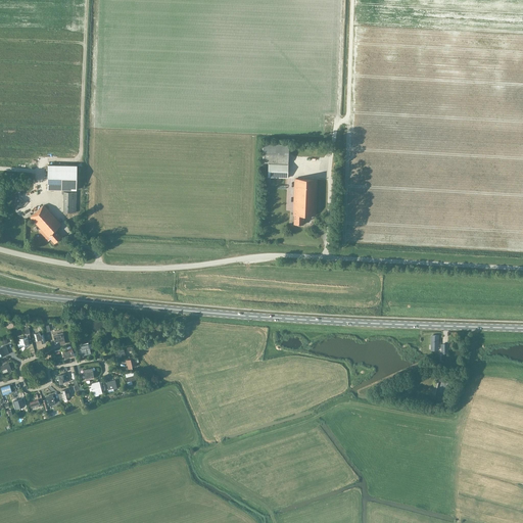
[(263,162),(288,163),(289,144),(263,143),(263,162)]
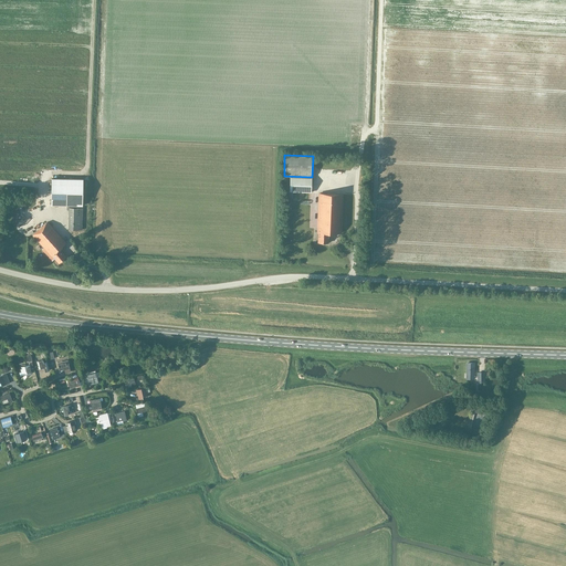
[(311,192),(312,178),(290,177),(290,191),(311,192)]
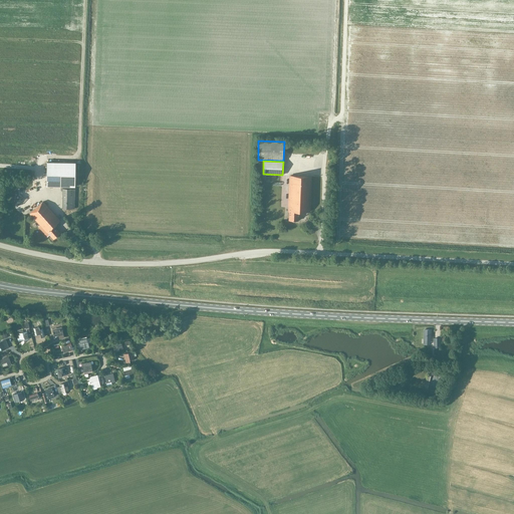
[(75,163),(47,162),(46,186),(75,187),(75,163)]
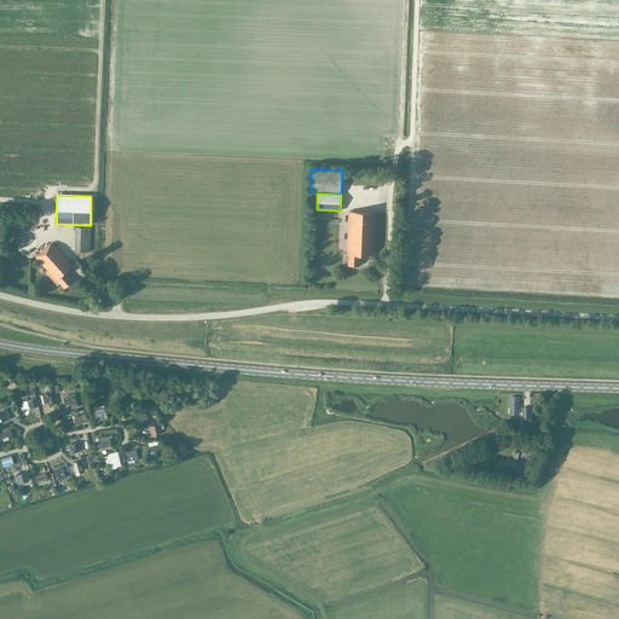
[(374,256),(375,212),(348,210),(347,255),(348,255),(348,266),(359,266),(359,255),(374,256)]
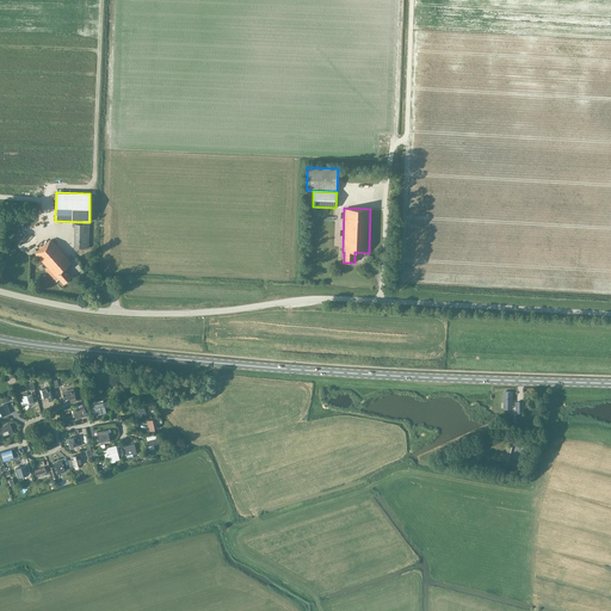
[(75,224),(74,248),(88,248),(90,224),(75,224)]
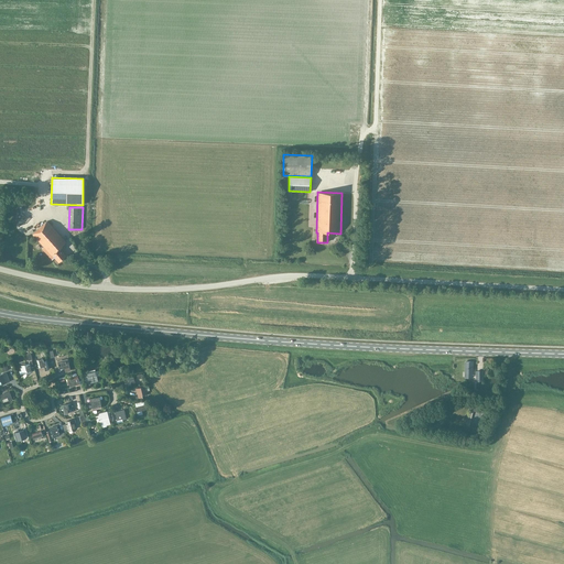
[(66,242),(47,221),(32,235),(33,235),(52,256),(50,257),(53,260),(55,258),(58,262),(66,256),(60,249),(66,242)]
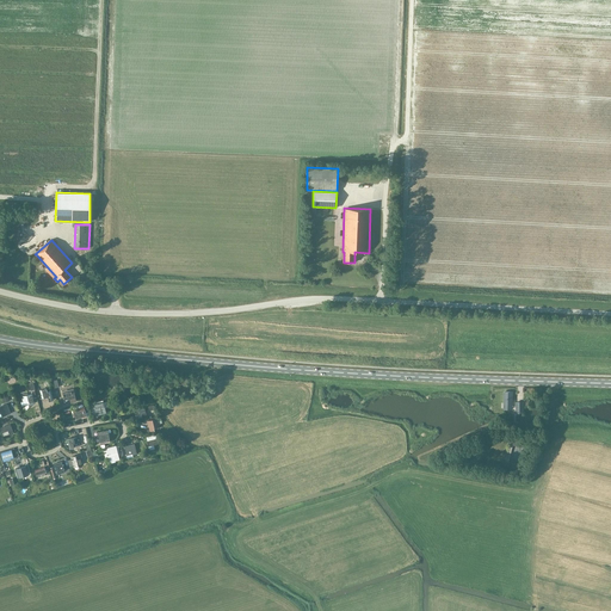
[(49,402),(54,401),(51,390),(48,390),(47,388),(39,390),(43,402),(49,400),(49,402)]
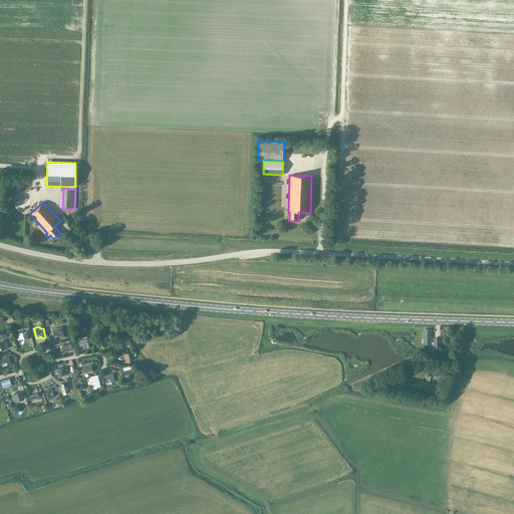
[(60,338),(63,337),(61,328),(53,330),(54,336),(58,335),(59,336),(60,336),(60,338)]
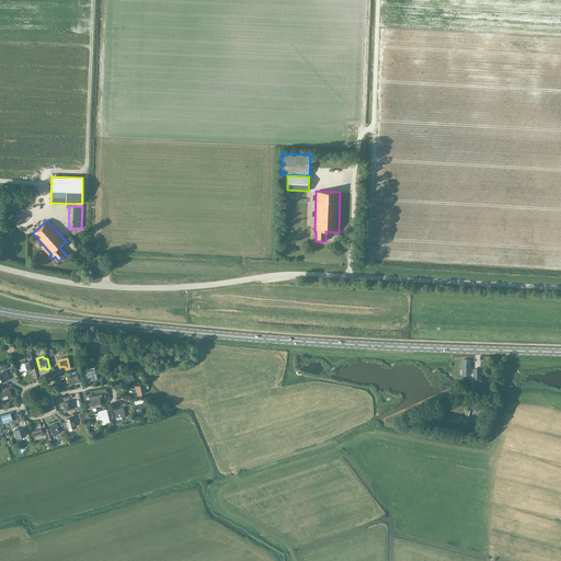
[(20,364),(21,368),(19,369),(20,373),(27,371),(32,370),(30,362),(25,363),(25,362),(24,361),(21,362),(20,363),(21,364),(20,364)]
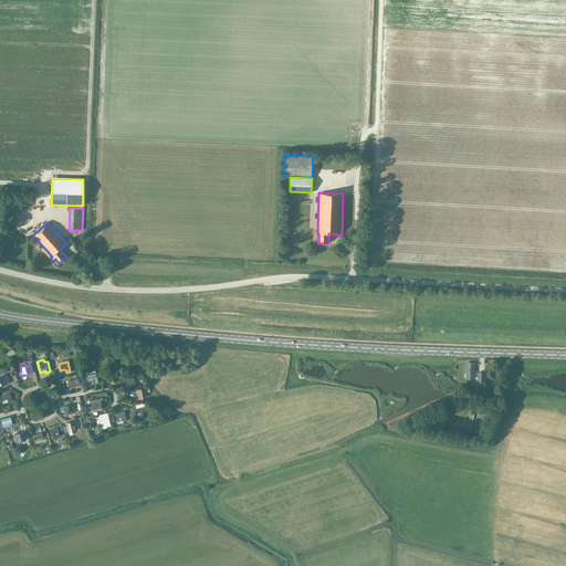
[(87,375),(86,370),(82,371),(84,378),(87,377),(87,380),(88,385),(98,383),(96,373),(87,375)]
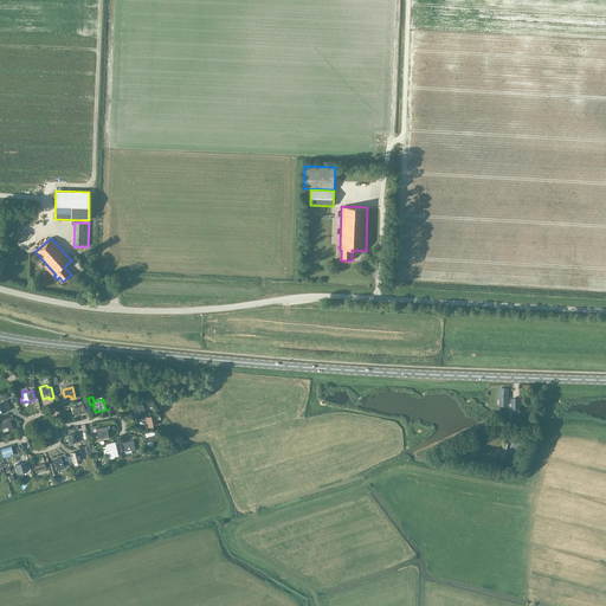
[(73,406),(75,412),(81,411),(82,414),(85,413),(84,407),(86,407),(85,401),(82,401),(83,404),(73,406)]
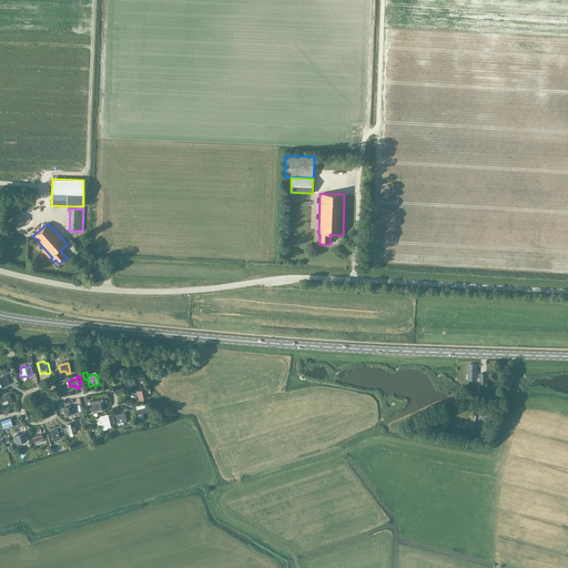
[(124,381),(127,386),(131,385),(132,388),(137,387),(134,378),(124,381)]
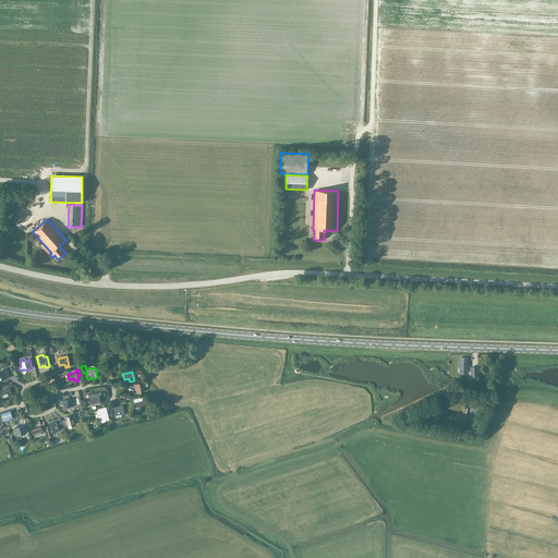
[(146,389),(145,387),(148,386),(146,380),(143,381),(134,384),(136,393),(141,392),(141,391),(146,389)]
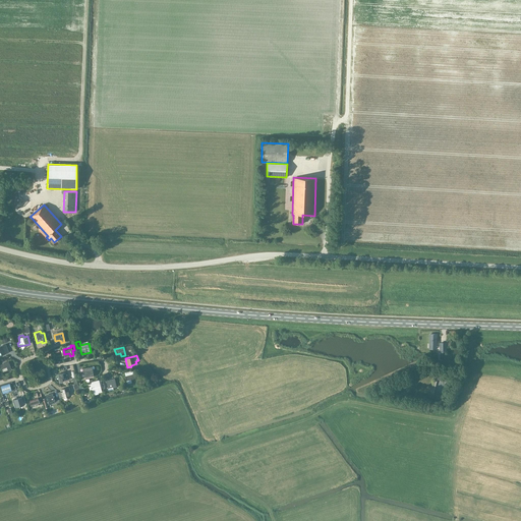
[(8,371),(12,369),(8,361),(0,364),(2,369),(7,367),(8,371)]
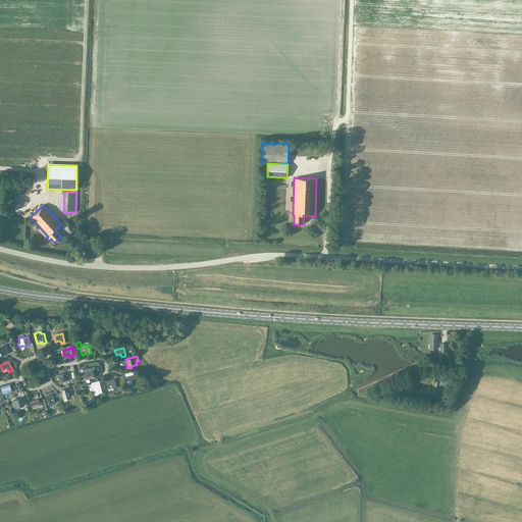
[(85,378),(94,377),(92,368),(84,369),(85,378)]
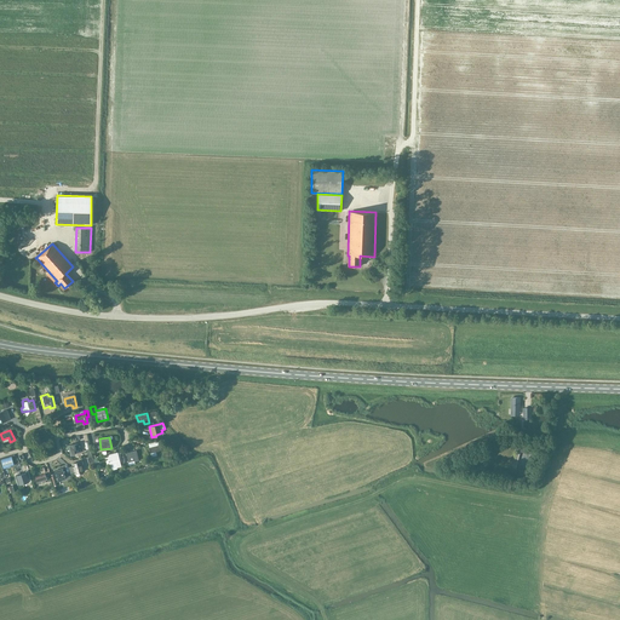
[(74,451),(80,449),(79,443),(69,446),(70,455),(75,455),(74,451)]
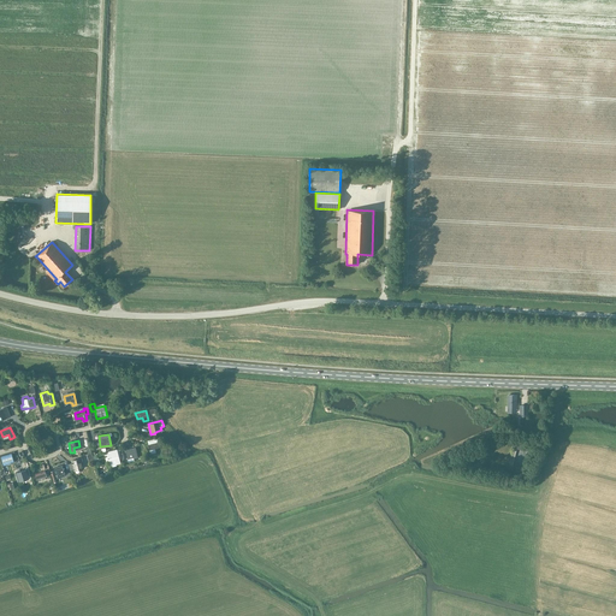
[(157,454),(160,452),(158,442),(148,445),(150,454),(157,452),(157,454)]
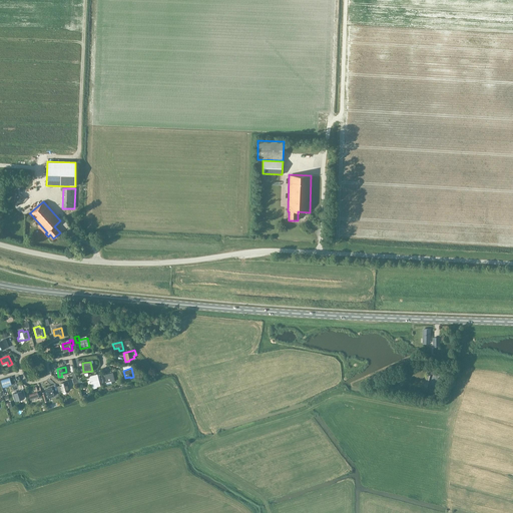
[(111,382),(115,381),(112,373),(104,375),(106,382),(111,381),(111,382)]
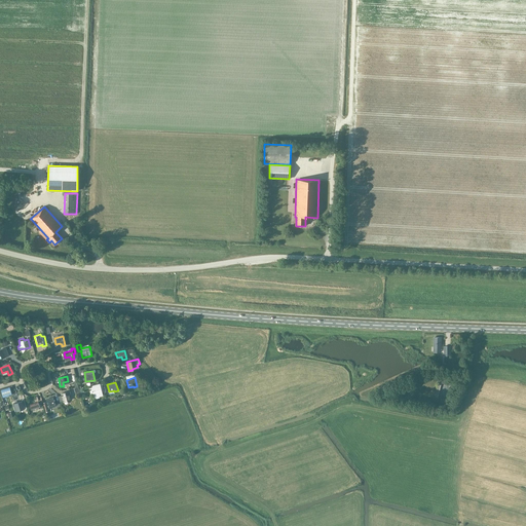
[(95,398),(103,396),(100,383),(91,386),(95,398)]
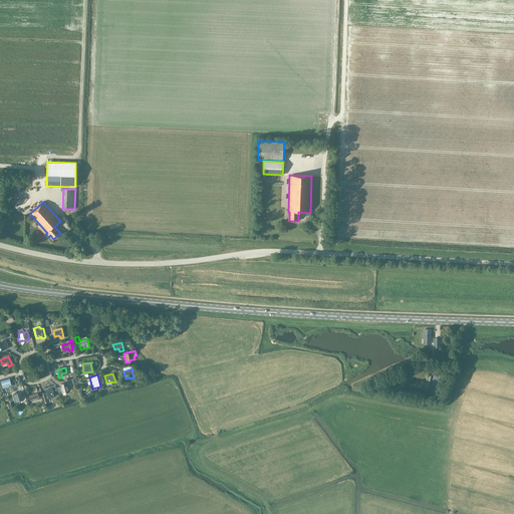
[(1,380),(3,389),(12,387),(10,378),(1,380)]
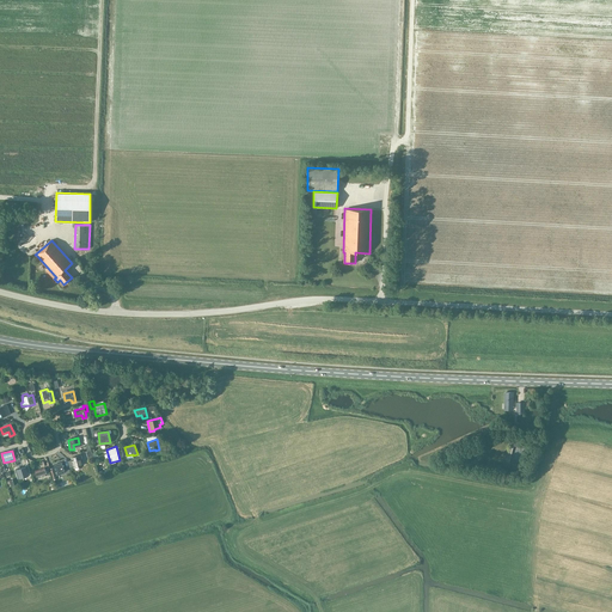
[(71,458),(72,464),(73,466),(79,465),(79,466),(84,465),(81,456),(71,458)]
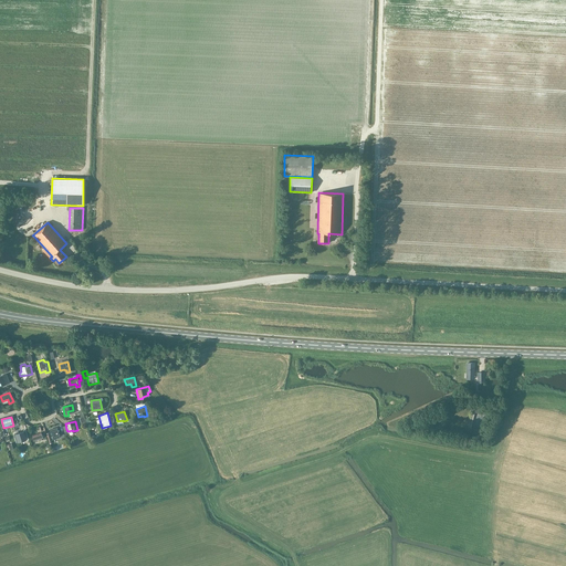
[(49,430),(52,439),(61,436),(59,427),(49,430)]
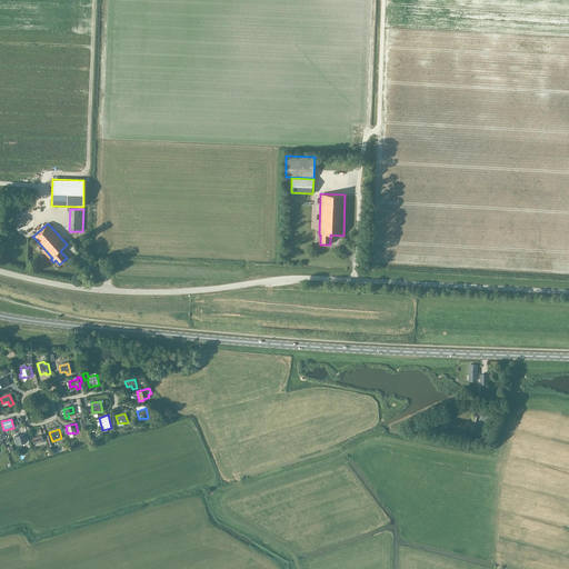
[(15,445),(17,449),(22,447),(21,443),(28,441),(26,436),(16,438),(18,443),(15,445)]
